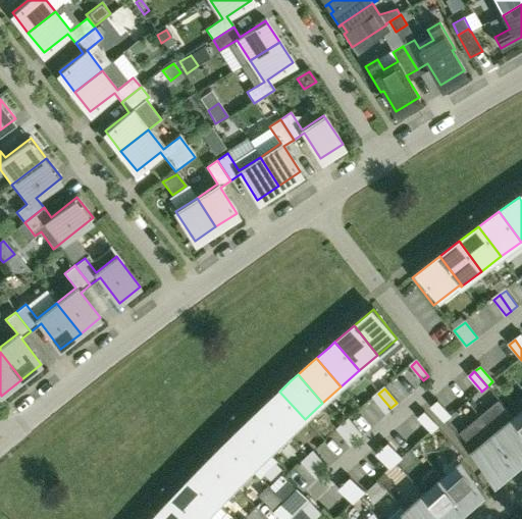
[(279,392),(261,409),(286,436),(305,419),(279,392)]
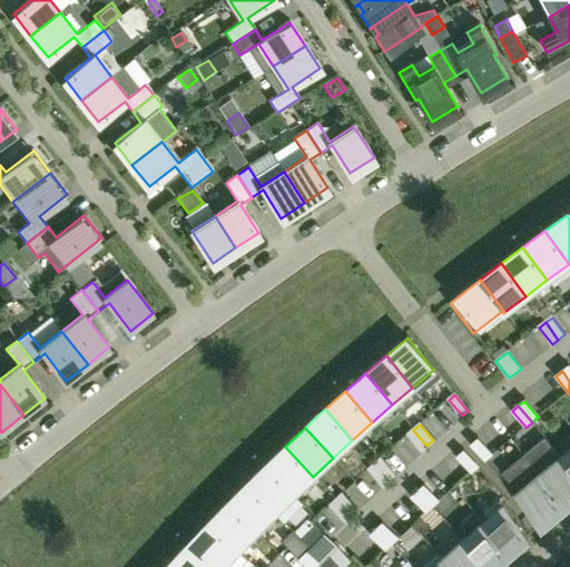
[(408,434),(421,450),(426,446),(413,430),(408,434)]
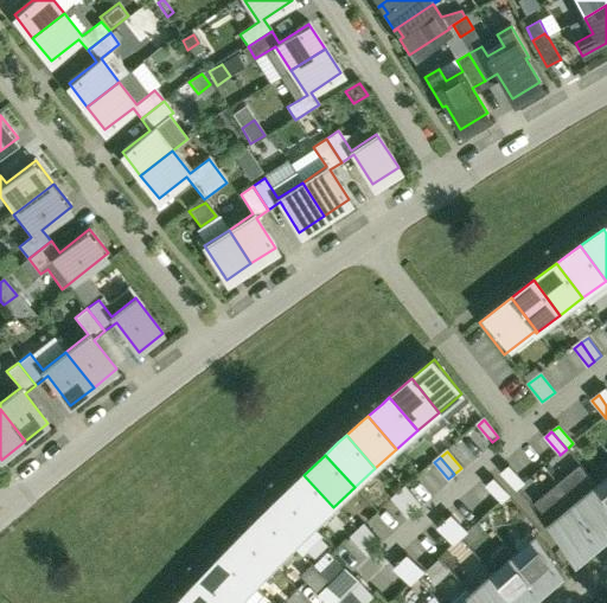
[(509,468),(502,473),(517,491),(523,485),(509,468)]
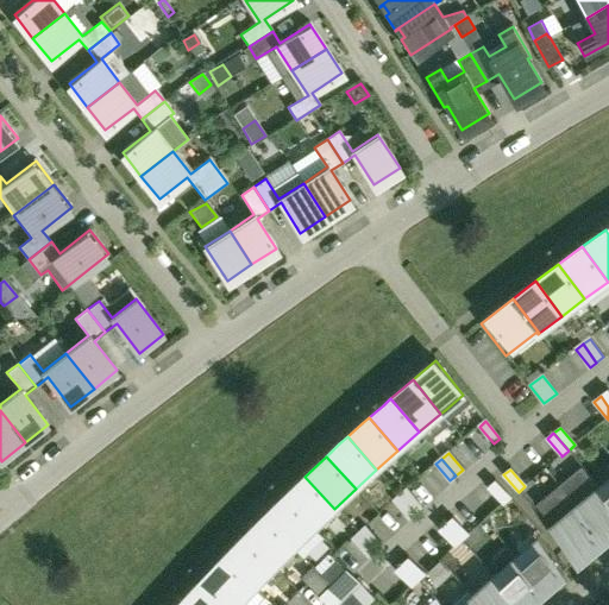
[(297,484),(283,497),(314,528),(327,515),(334,509),(305,477),(297,484)]
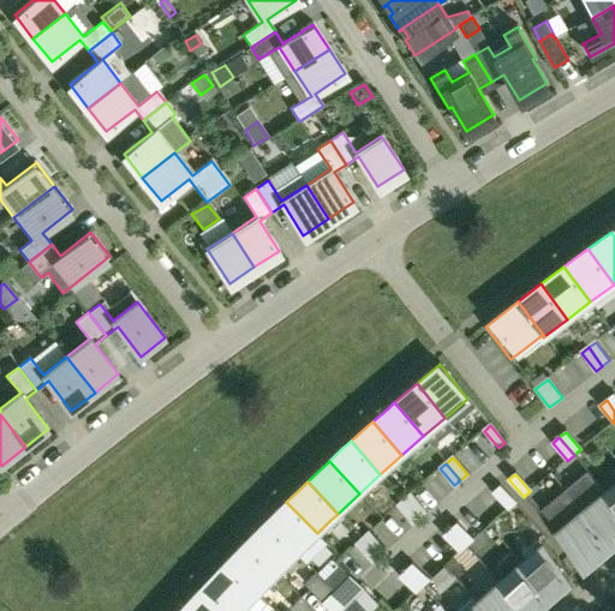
[(608,543),(614,537),(614,505),(604,493),(597,484),(574,503),(608,543)]
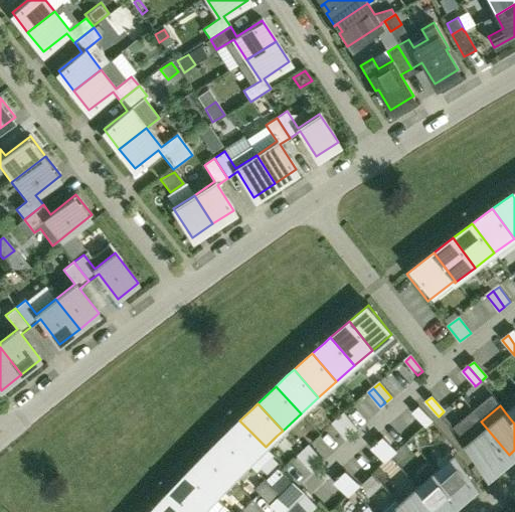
[(514,405),(506,413),(514,423),(514,405)]
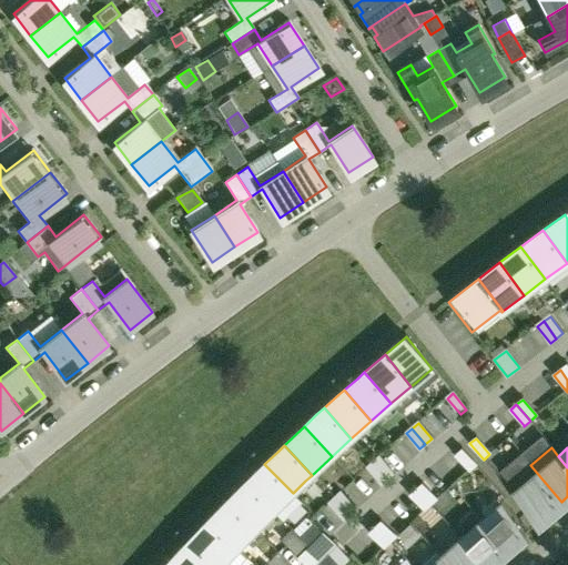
[(476,466),(462,450),(456,455),(469,471),(476,466)]
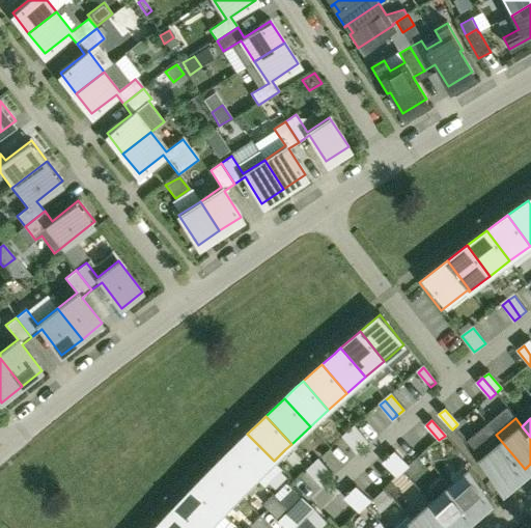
[(367,442),(354,427),(348,433),(362,447),(367,442)]
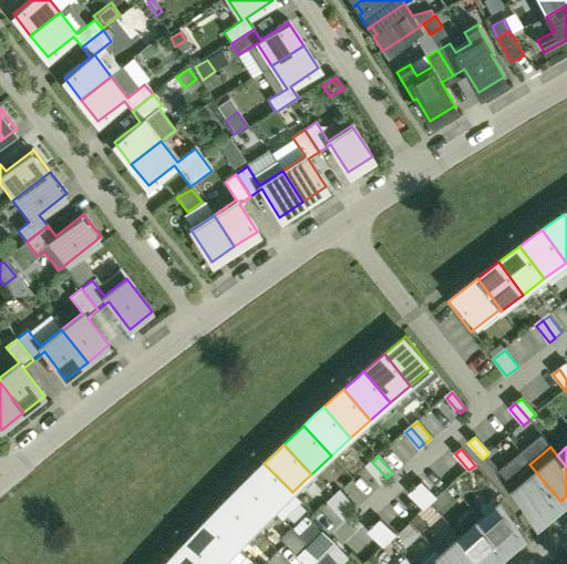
[(367,467),(381,483),(387,478),(372,462),(367,467)]
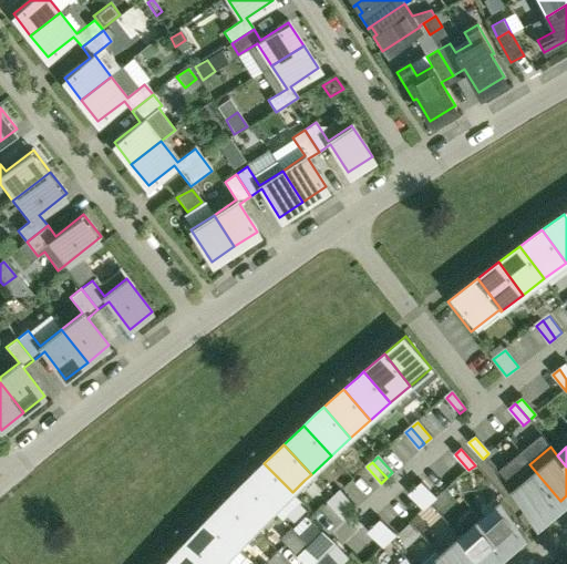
[(264,463),(245,482),(274,511),(284,521),(302,502),(292,492),(264,463)]
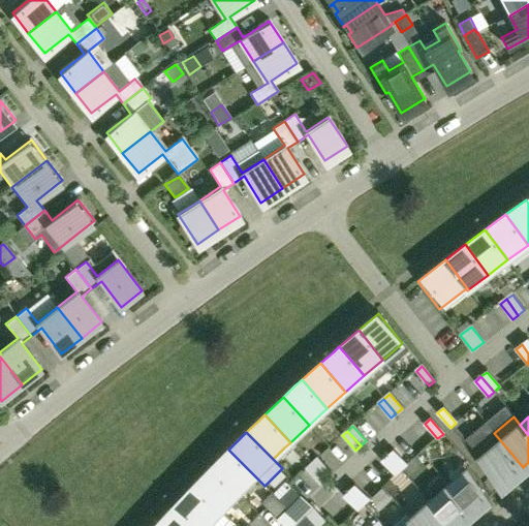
[(503,484),(523,467),(494,433),(478,445),(485,454),(480,457),(503,484)]
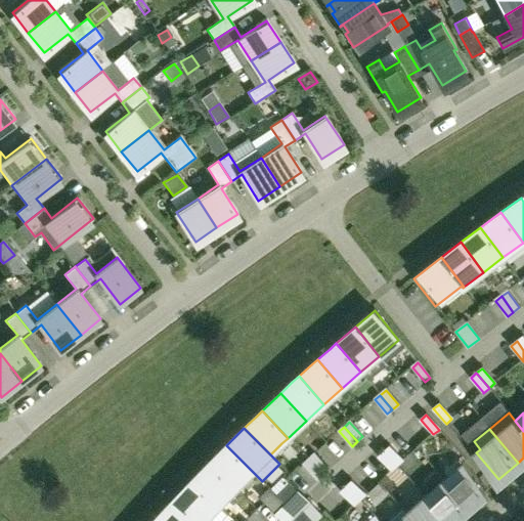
[(220,451),(209,463),(235,489),(247,478),(253,472),(226,445),(220,451)]
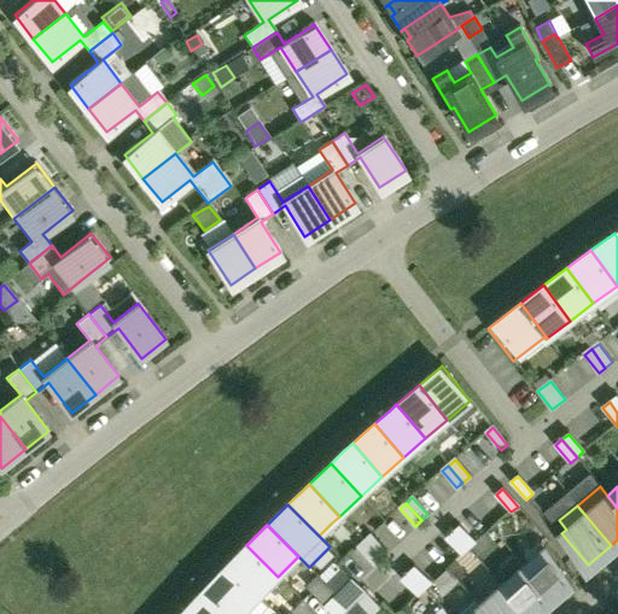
[(474,544),(459,526),(453,532),(468,549),(474,544)]
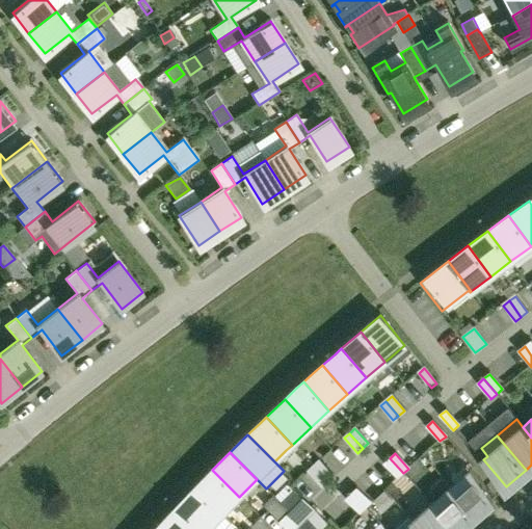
[(384,464),(397,478),(403,473),(390,458),(384,464)]
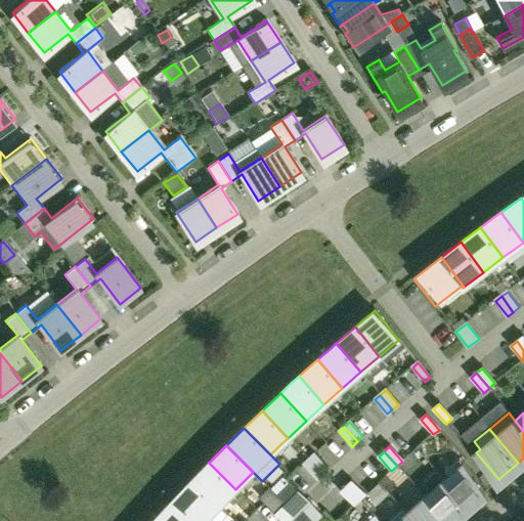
[(328,469),(314,454),(308,460),(321,474),(328,469)]
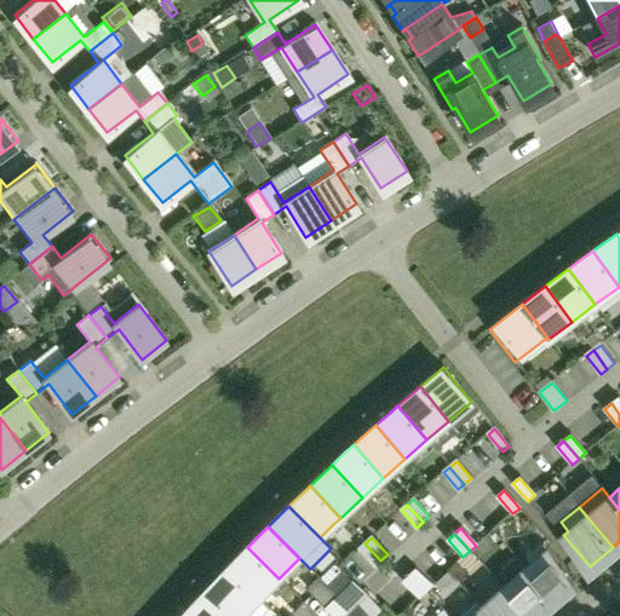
[(359,550),(375,565),(380,560),(365,543),(359,550)]
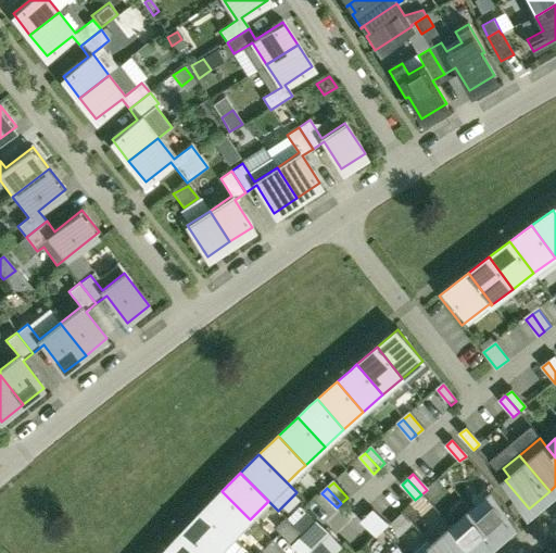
[(516,520),(492,493),(488,488),(472,501),(477,505),(471,511),(495,538),(516,520)]
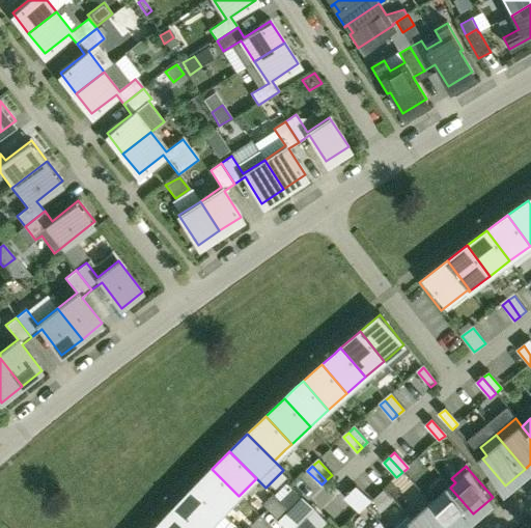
[(212,469),(194,488),(221,513),(232,502),(239,496),(212,469)]
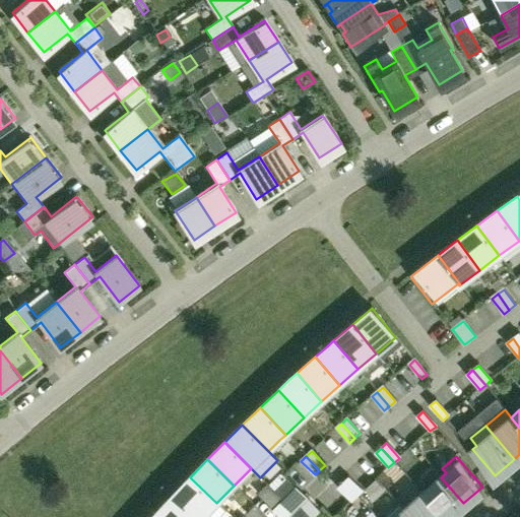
[(184,483),(173,495),(196,516),(203,516),(216,503),(190,477),(184,483)]
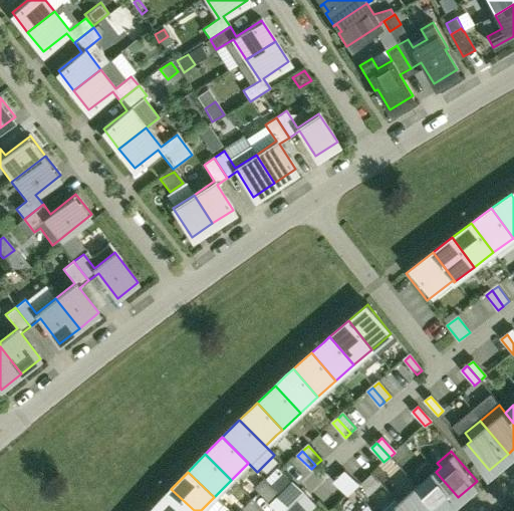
[(357,486),(344,472),(339,477),(352,491),(357,486)]
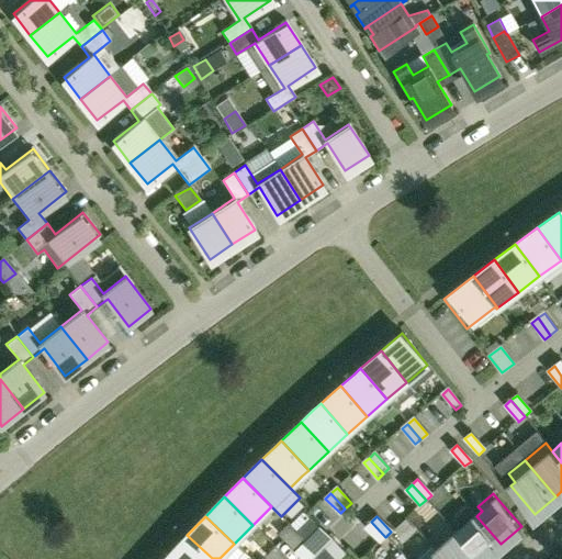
[(459,530),(457,534),(478,558),(484,558),(501,544),(476,516),(459,530)]
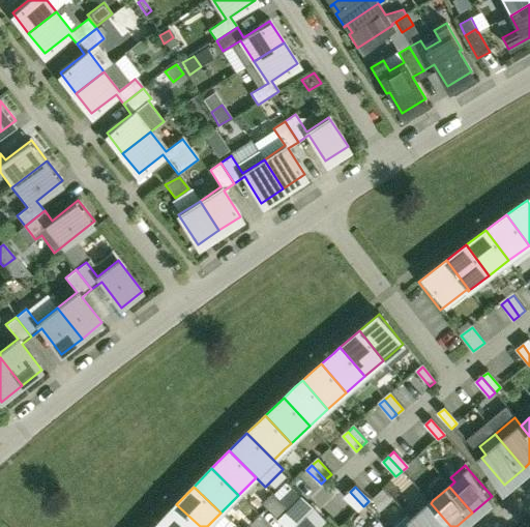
[(314,509),(301,497),(293,489),(281,501),(289,509),(285,514),(297,526),(307,516),(314,509)]
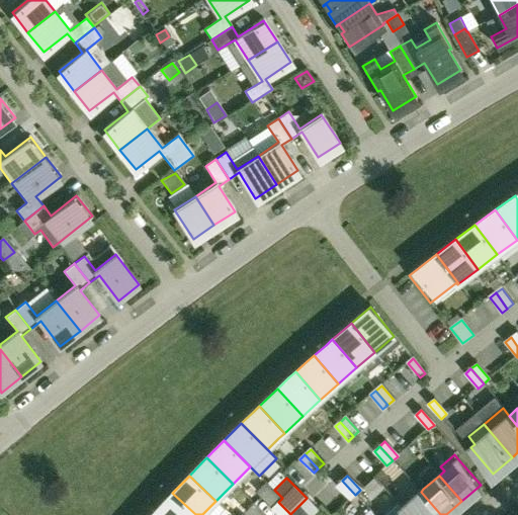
[(337,486),(350,500),(355,495),(342,481),(337,486)]
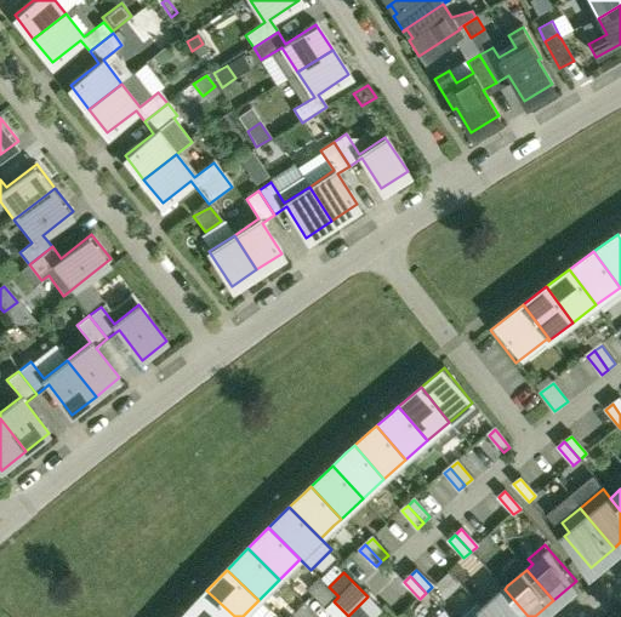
[(406,616),(421,603),(398,577),(381,593),(402,616),(406,616)]
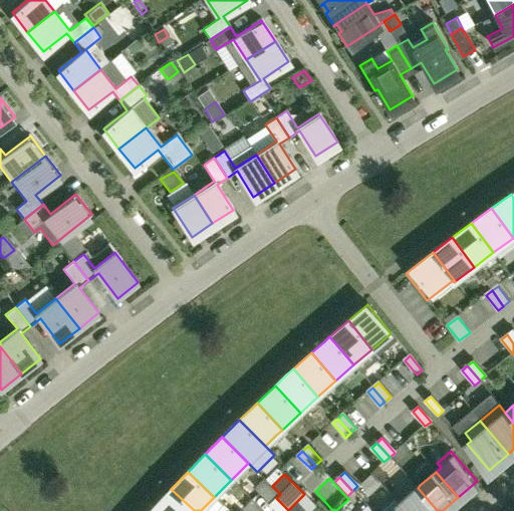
[(418,488),(400,504),(405,510),(437,510),(418,488)]
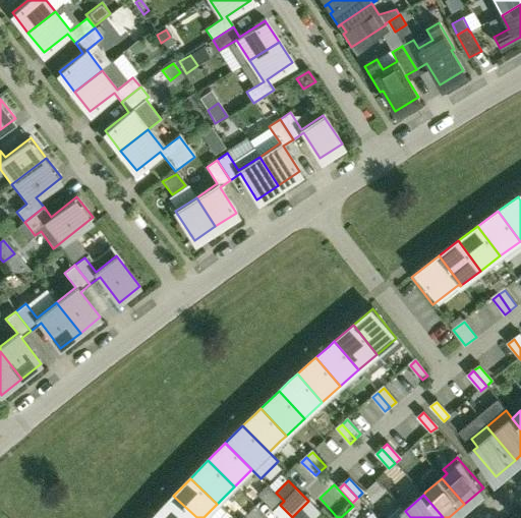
[(167,503),(156,514),(159,517),(196,517),(173,496),(167,503)]
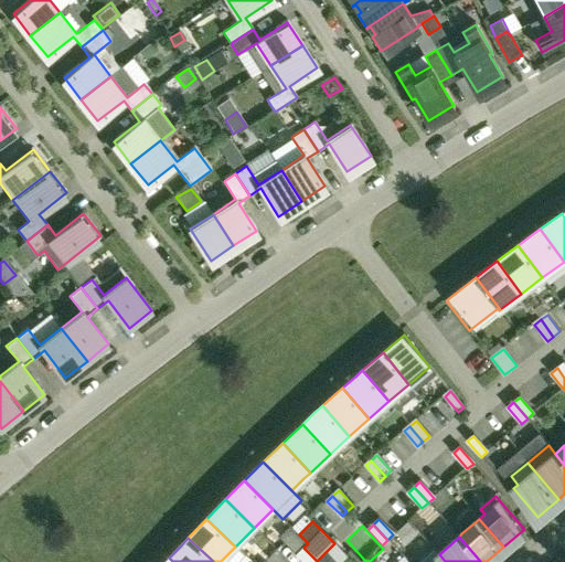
[(345,555),(340,550),(334,543),(328,550),(339,561),(341,561),(345,555)]
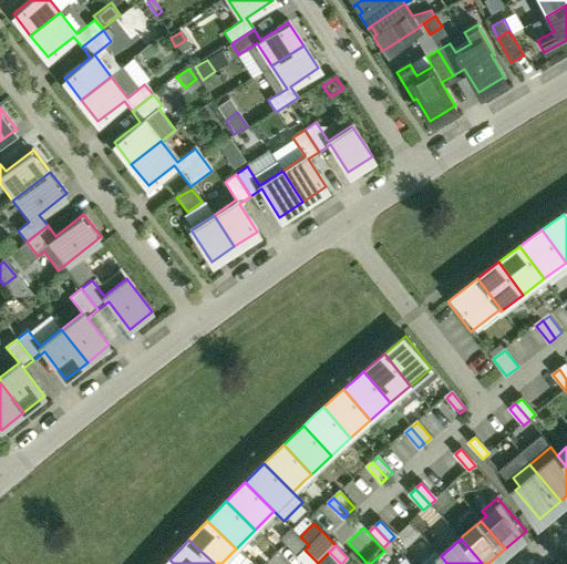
[(298,556),(305,563),(318,563),(305,550),(298,556)]
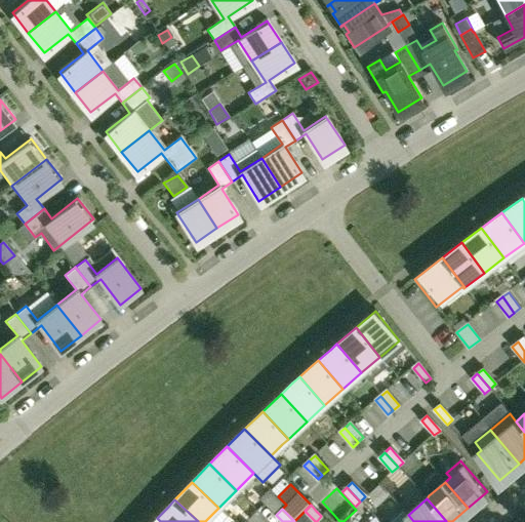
[(315,521),(305,511),(294,521),(315,521)]
